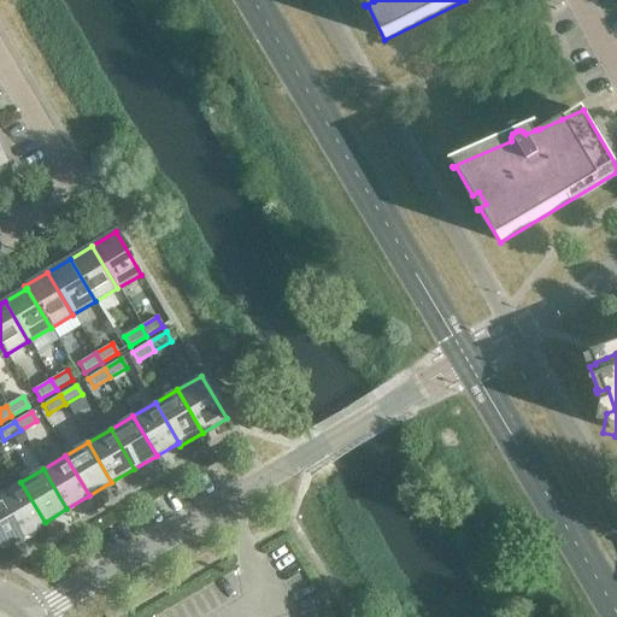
[(45,522),(21,482),(0,494),(0,498),(24,539),(47,524),(46,522),(45,522)]
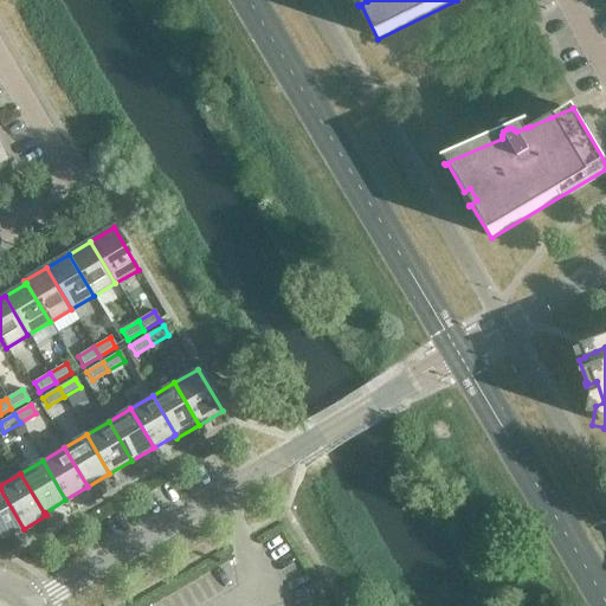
[(24,529),(0,489),(0,541),(0,542),(24,529)]
